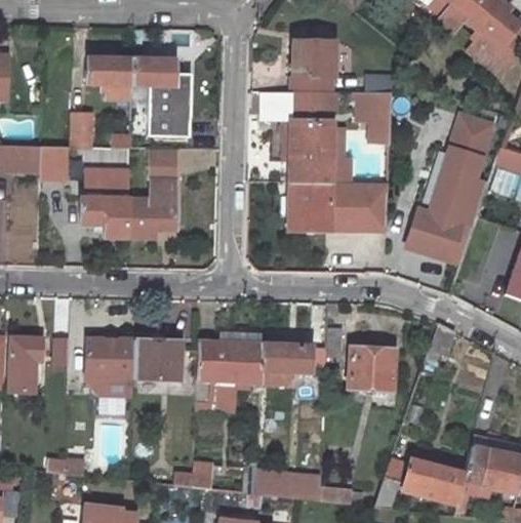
[(339,0),(354,11),(362,0),(339,0)]
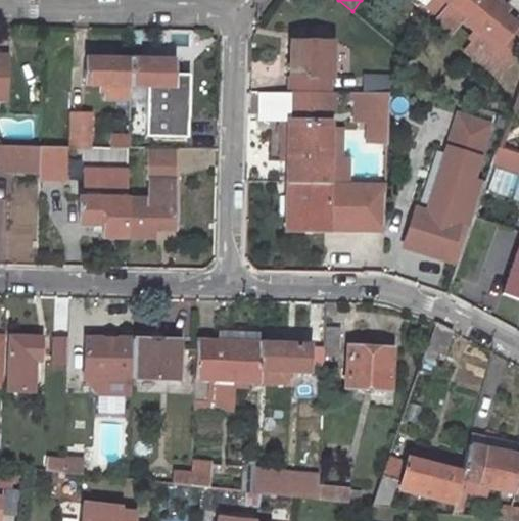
[(414,0),(420,5),(424,0),(429,0),(423,8),(438,20),(455,0),(414,0)]
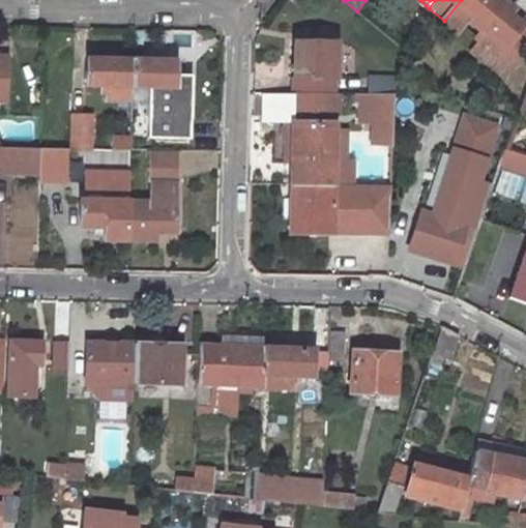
[(468,21),(487,36),(480,42),(500,58),(524,28),(505,12),(509,7),(500,0),(461,0),(444,21),(441,25),(455,36),(468,21)]
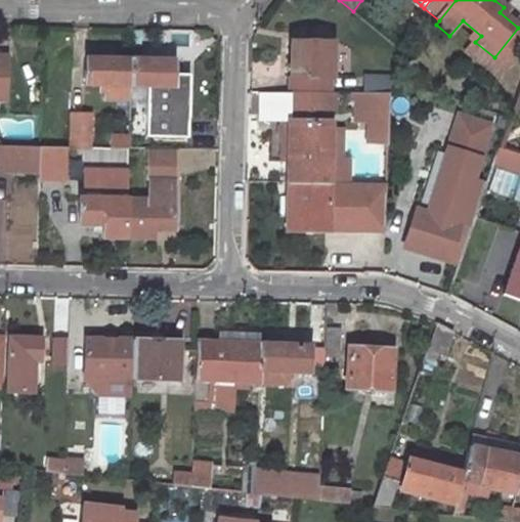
[(295,80),(335,80),(336,46),(328,46),(329,33),(310,33),(310,46),(296,46),(295,80)]
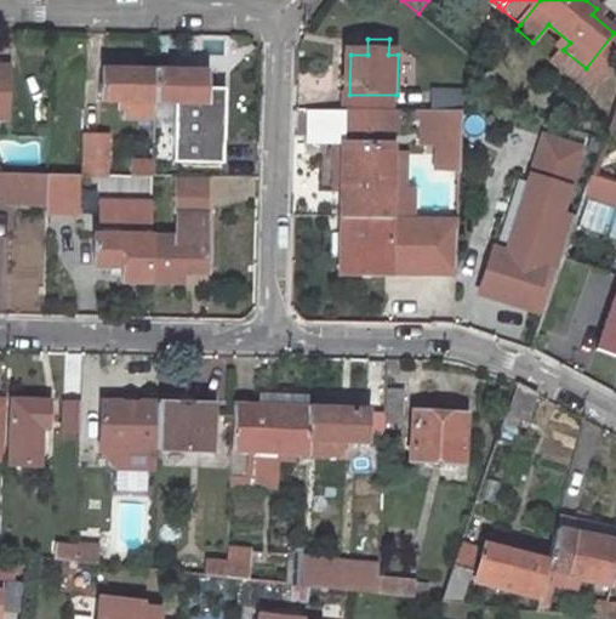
[(0,120),(9,120),(11,73),(0,72),(0,120)]
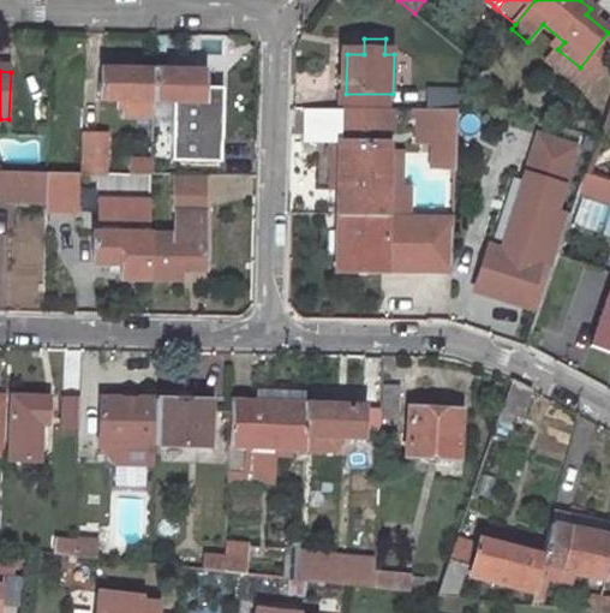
[(161,75),(106,72),(106,101),(124,102),(123,109),(130,111),(130,119),(159,121),(159,118),(161,75)]
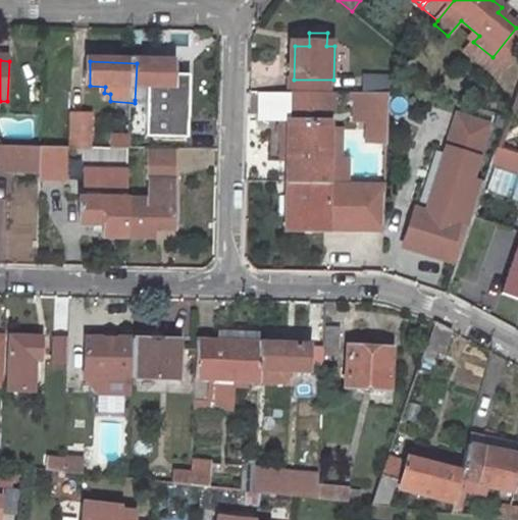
[(177,64),(137,63),(135,100),(170,101),(170,88),(177,88),(177,64)]
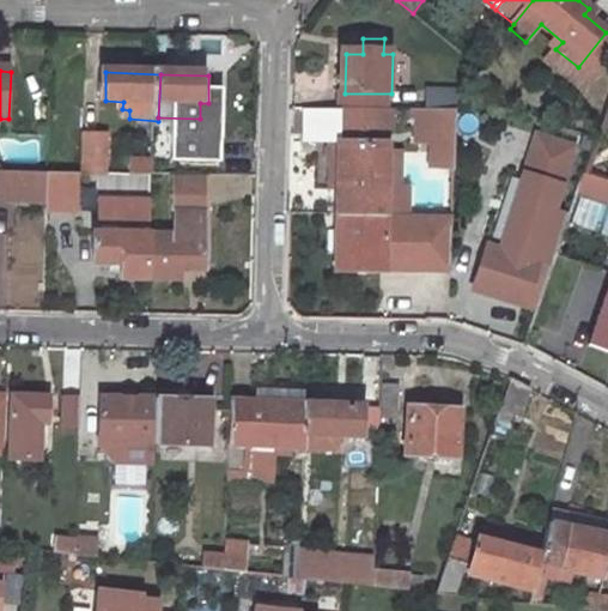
[(436,108),(460,108),(467,92),(468,90),(429,89),(429,108),(436,108)]
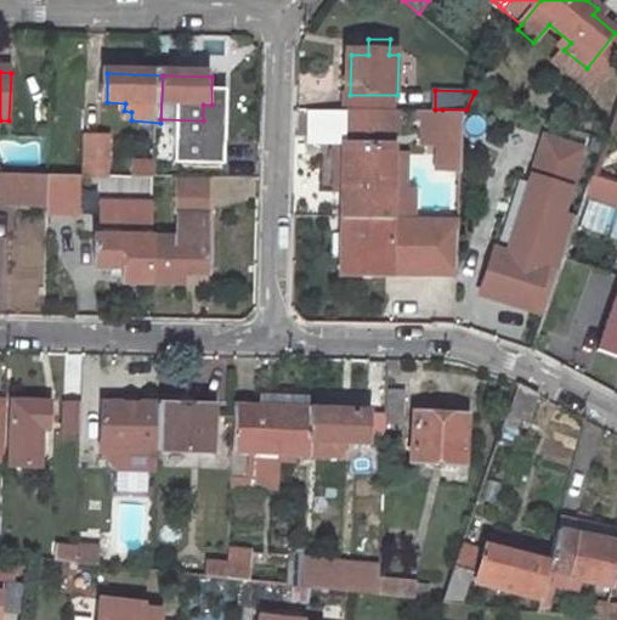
[(395,215),(396,145),(397,108),(349,108),(347,144),(339,144),(334,148),(334,158),(340,164),(340,173),(347,173),(347,190),(346,215),(395,215)]
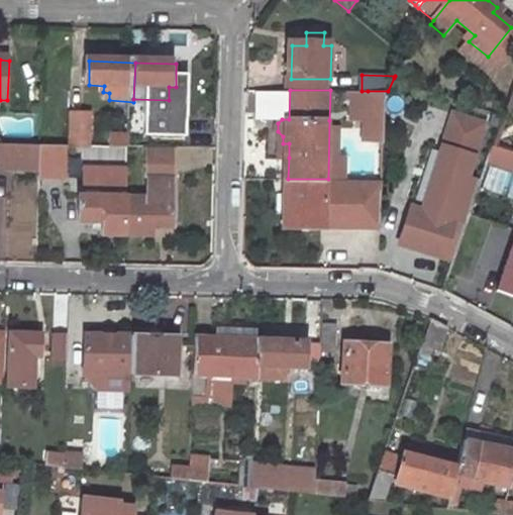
[(353,91),(353,111),(367,111),(368,91),(362,91),(353,91)]
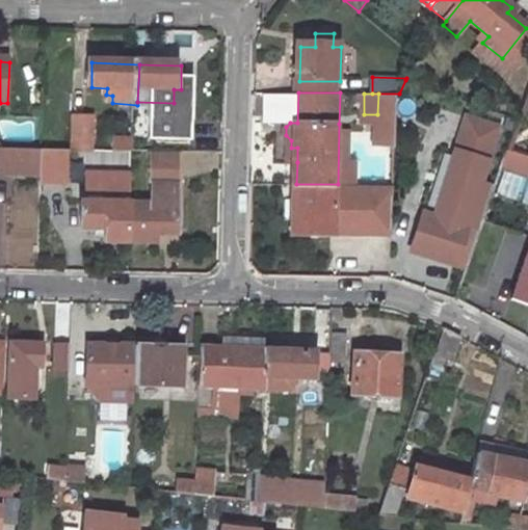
[(377,114),(377,128),(377,130),(376,139),(398,139),(399,94),(378,94),(377,114)]
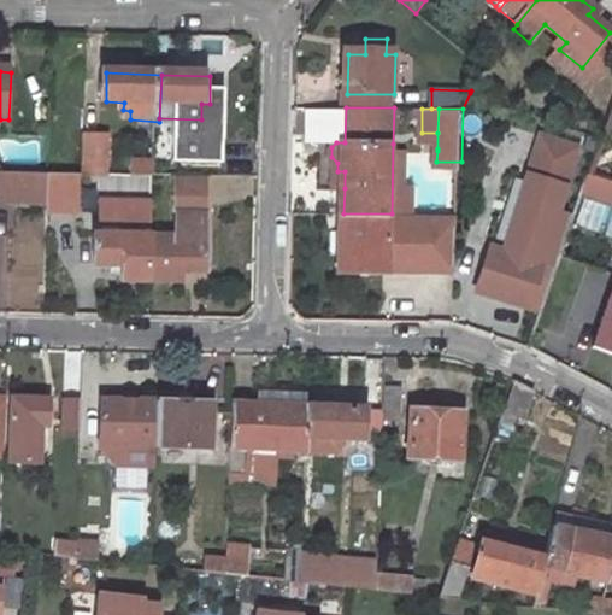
[(84,135),(83,171),(107,171),(109,136),(84,135)]
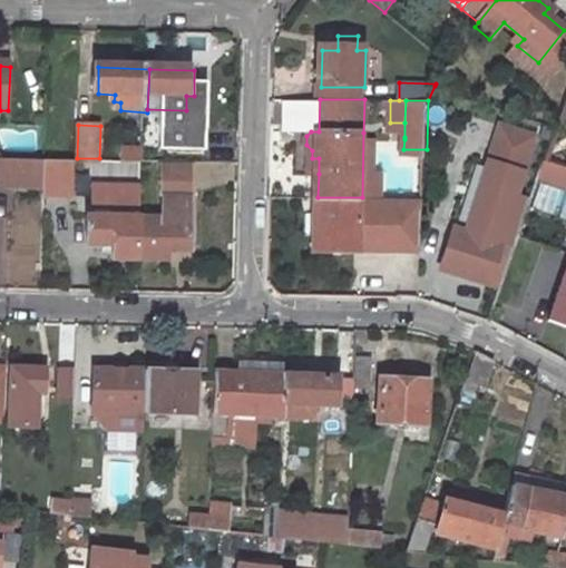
[(196,145),(167,144),(167,159),(195,160),(196,145)]
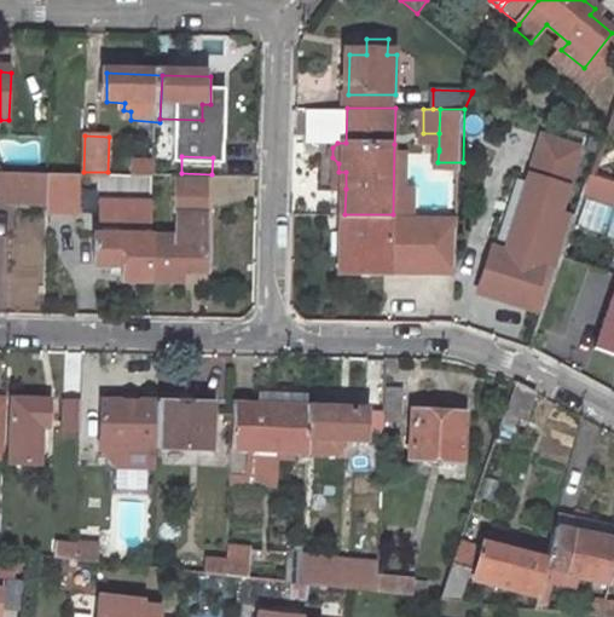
[(156,161),(135,161),(135,172),(155,173),(156,161)]
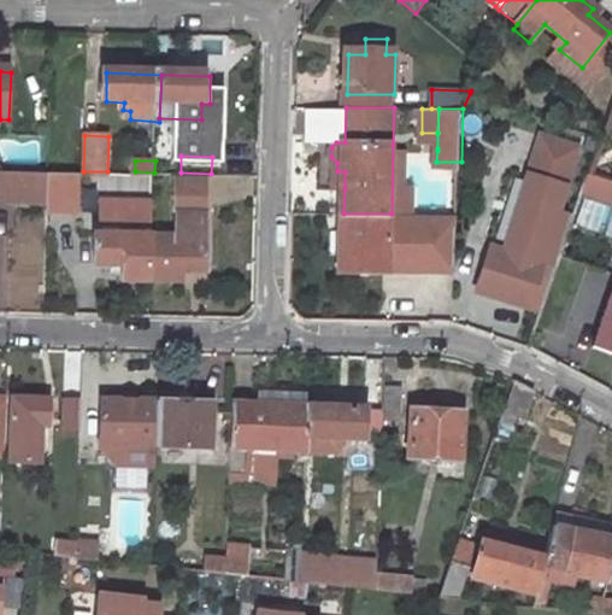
[(176,173),(176,162),(156,160),(154,173),(176,173)]
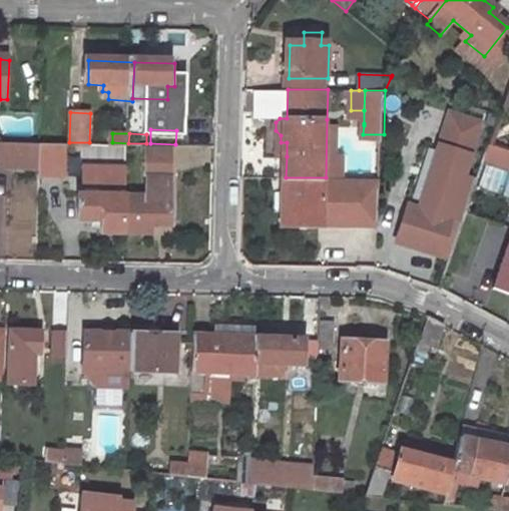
[(0,162),(0,165),(0,167),(42,168),(42,141),(1,140),(0,162)]
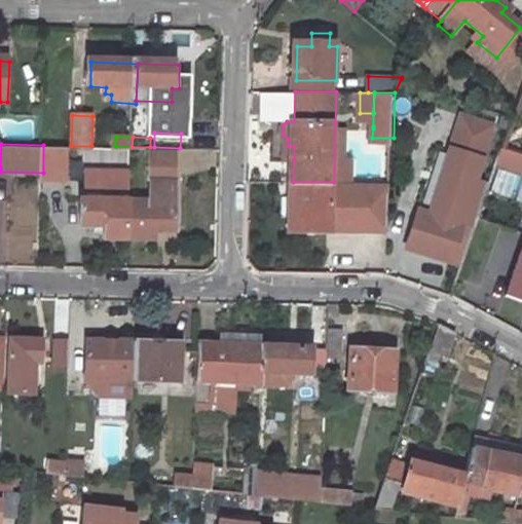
[(69,146),(43,145),(43,173),(42,179),(68,179),(69,146)]
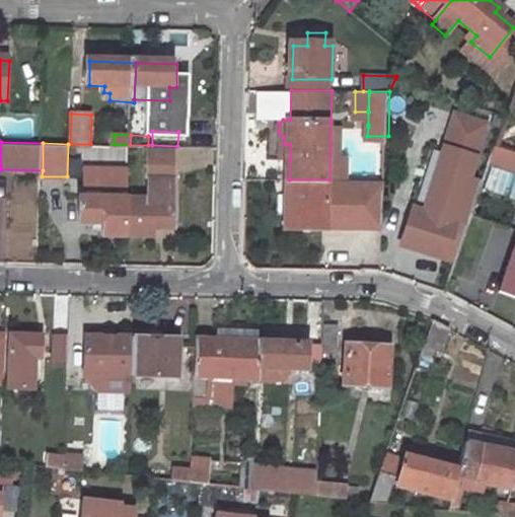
[(514,241),(498,292),(504,295),(501,303),(472,290),(469,295),(475,298),(475,306),(514,326),(514,152),(507,149),(501,166),(514,170),(514,241)]
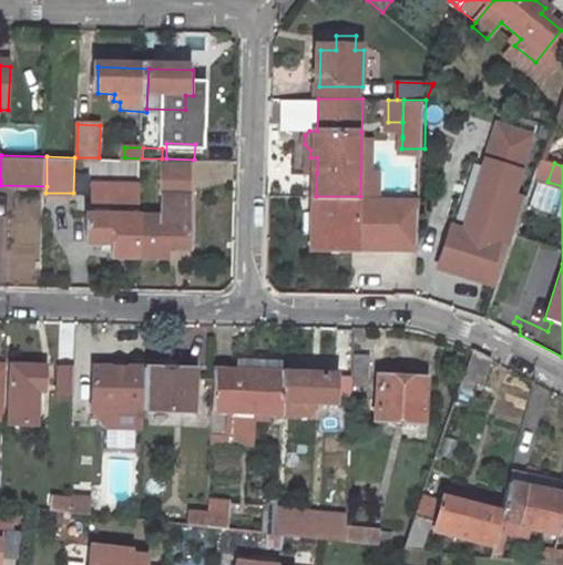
[(162,224),(162,215),(141,215),(140,257),(162,257),(162,248),(188,249),(190,164),(170,164),(169,224),(162,224)]
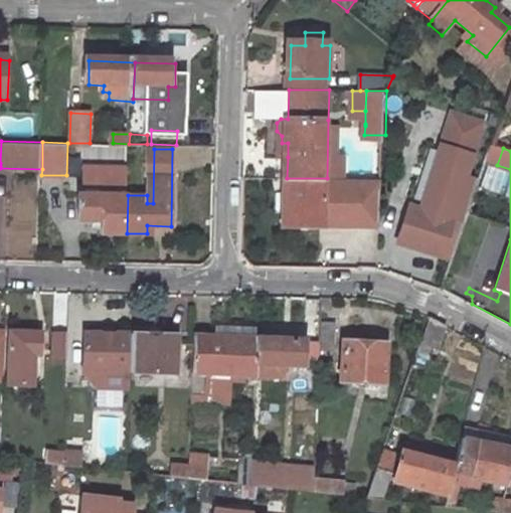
[(86,195),(76,195),(75,222),(102,222),(102,233),(127,233),(128,195),(128,191),(129,168),(87,167),(86,195)]
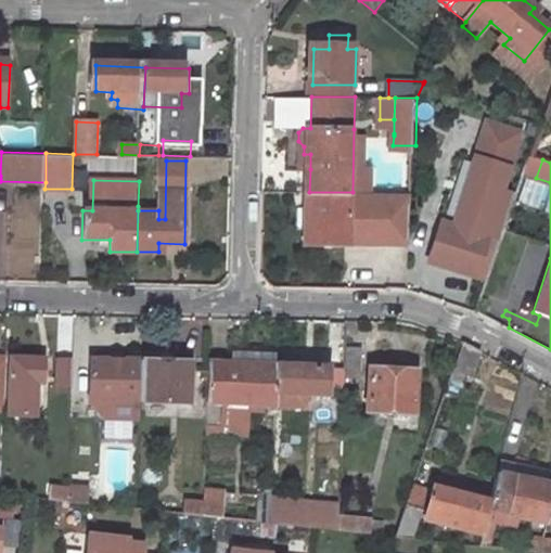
[(309,192),(308,242),(351,242),(353,192),(309,192)]
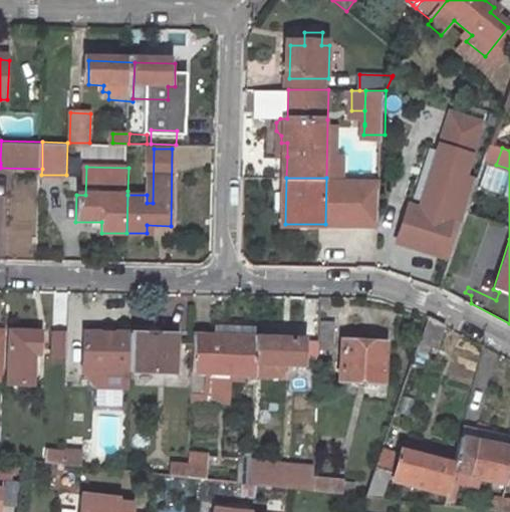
[(331,213),(360,213),(360,226),(380,227),(380,210),(380,186),(381,186),(381,178),(326,178),(325,224),(330,225),(331,213)]
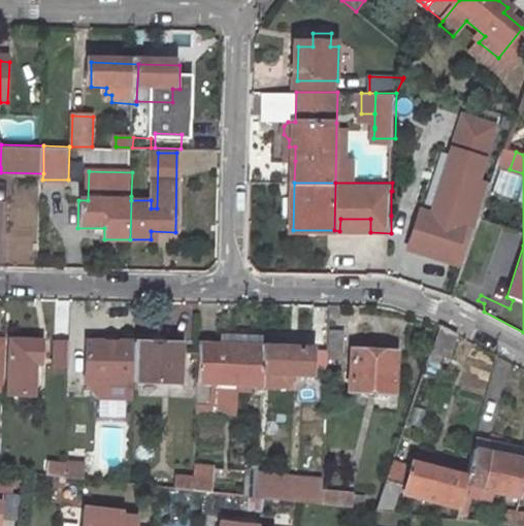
[(463,222),(421,208),(420,211),(415,209),(414,212),(408,210),(400,240),(408,243),(407,247),(450,261),(463,222)]
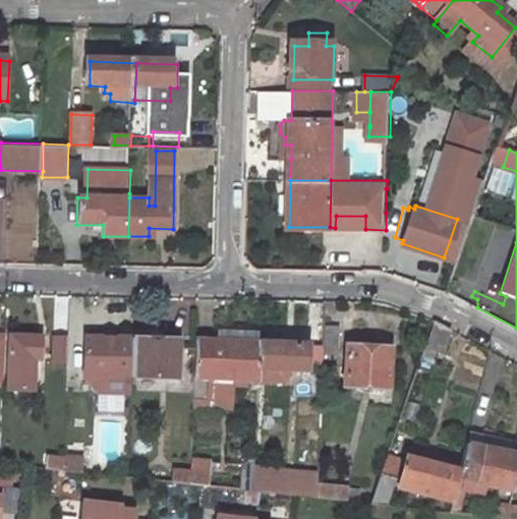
[(427,342),(444,348),(451,327),(436,319),(427,342)]
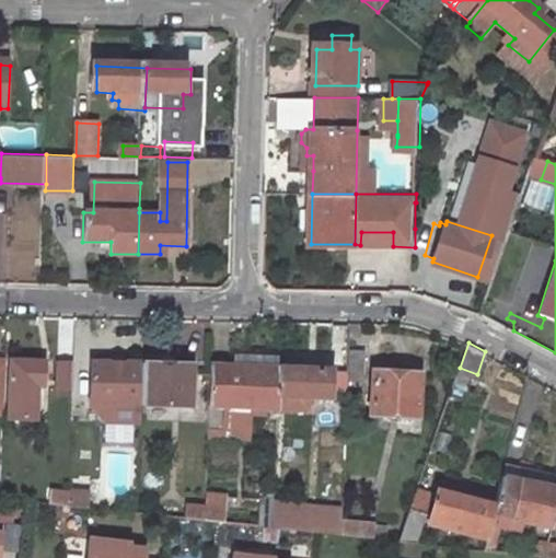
[(363,382),(363,351),(351,350),(349,382),(363,382)]
